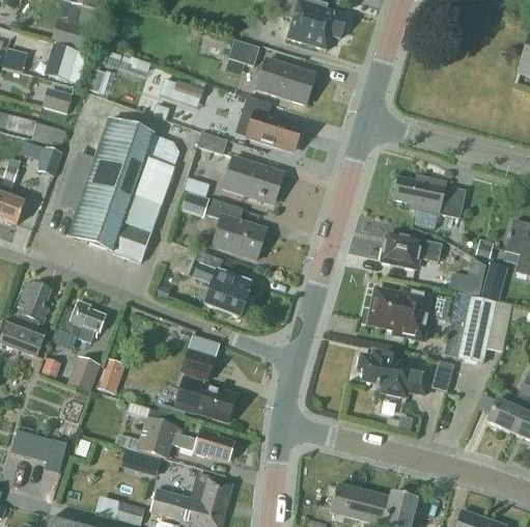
[(276,0),(282,2),(278,14),(294,19),(288,37),(327,49),(331,34),(340,36),(347,14),(326,7),(327,2),(319,0),(276,0)]
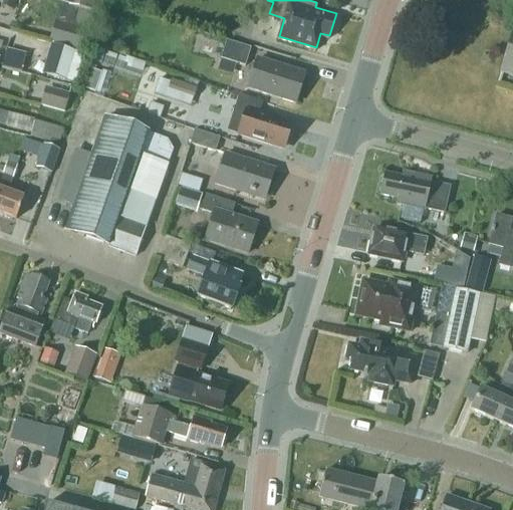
[(48,38),(84,48),(90,28),(54,18),(48,38)]
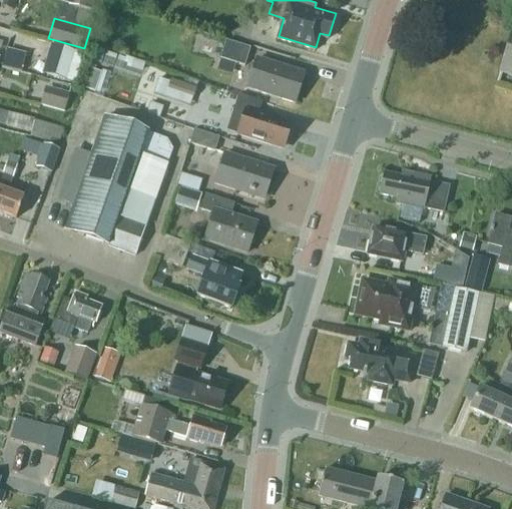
[(221,56),(245,64),(250,46),(226,39),(221,56)]
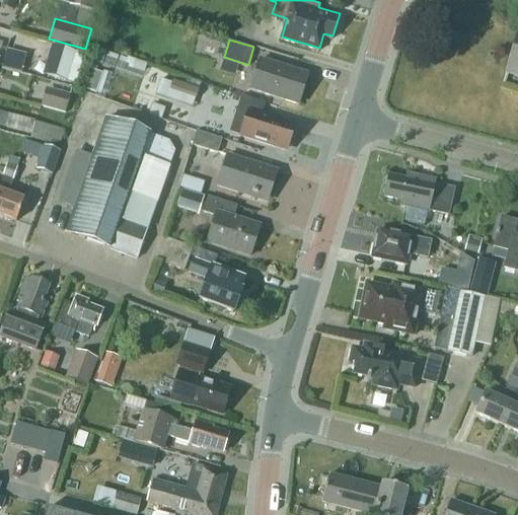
[(27,67),(31,49),(11,45),(8,63),(27,67)]
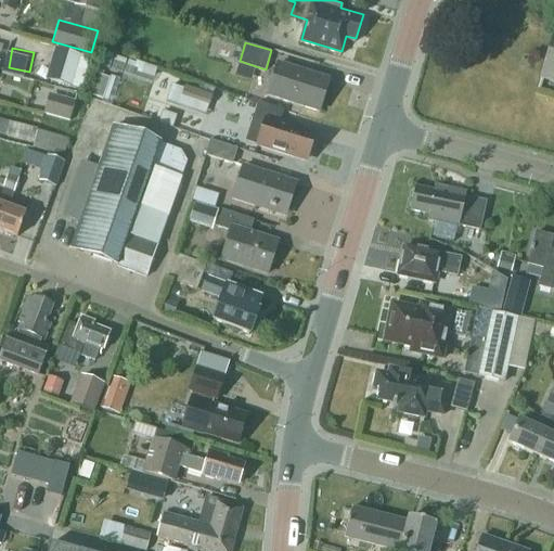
[(58,48),(49,78),(79,88),(89,56),(58,48)]
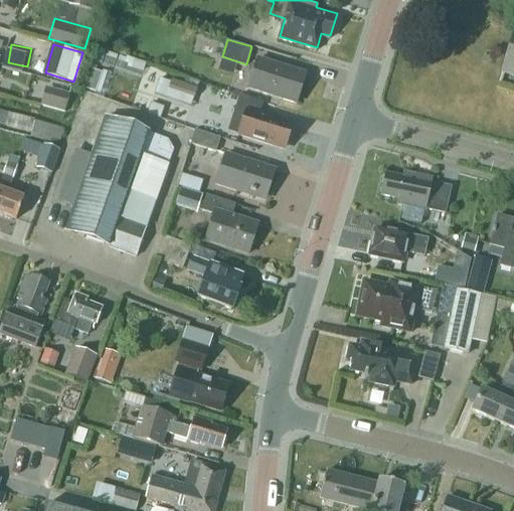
[(250,87),(298,101),(307,70),(260,56),(250,87)]
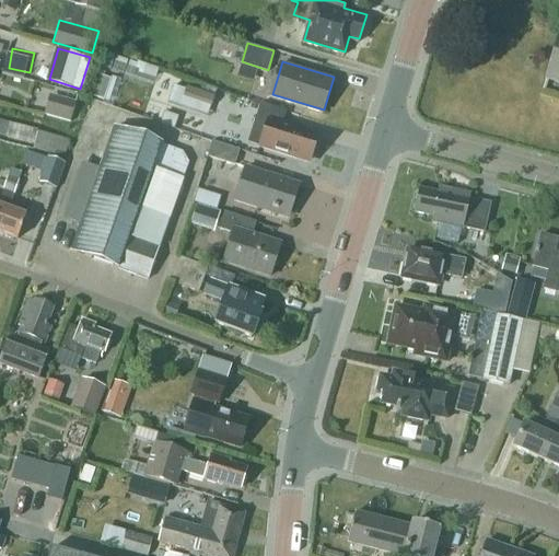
[(100,72),(94,93),(105,96),(111,76),(100,72)]
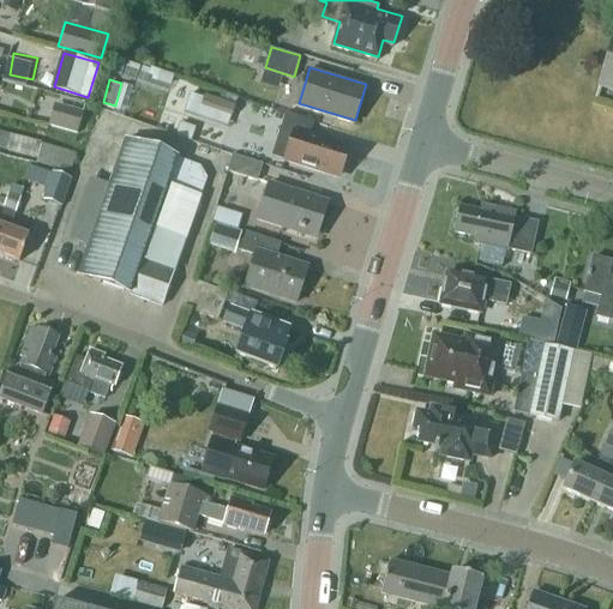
[(205,92),(202,103),(233,113),(236,102),(205,92)]
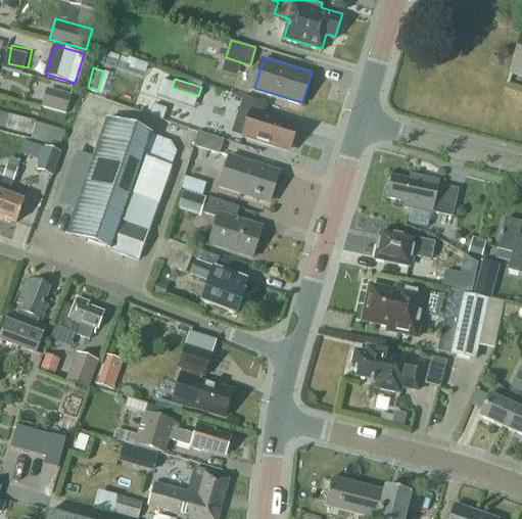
[(42,104),(66,110),(72,92),(47,85),(42,104)]
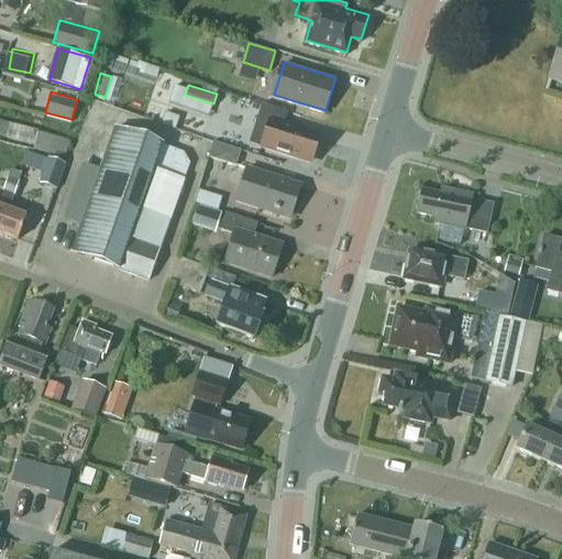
[(262,144),(309,160),(318,132),(285,122),(289,109),(261,99),(253,127),(266,131),(262,144)]
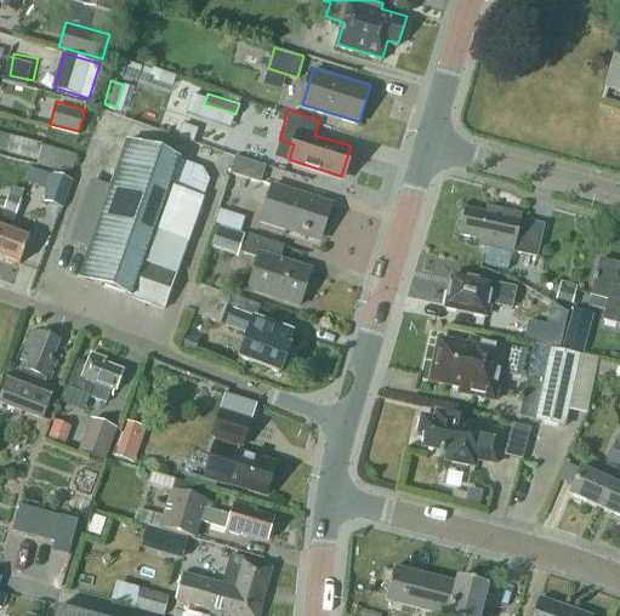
[(0,130),(0,147),(6,149),(10,132),(0,130)]
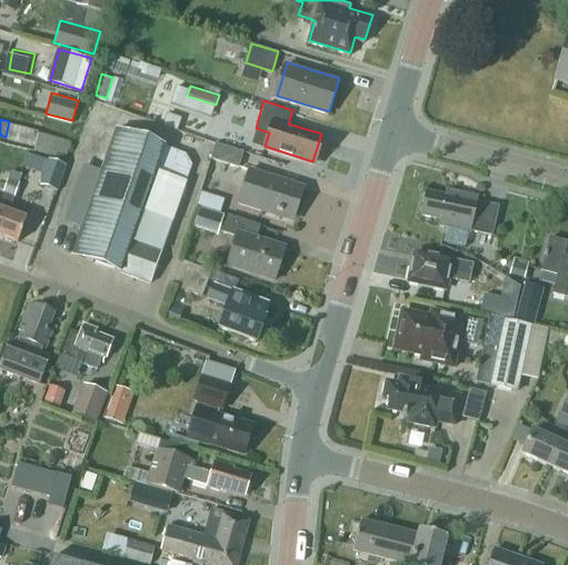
[(117,128),(72,254),(151,281),(173,219),(186,185),(183,184),(191,162),(183,160),(186,152),(117,128)]
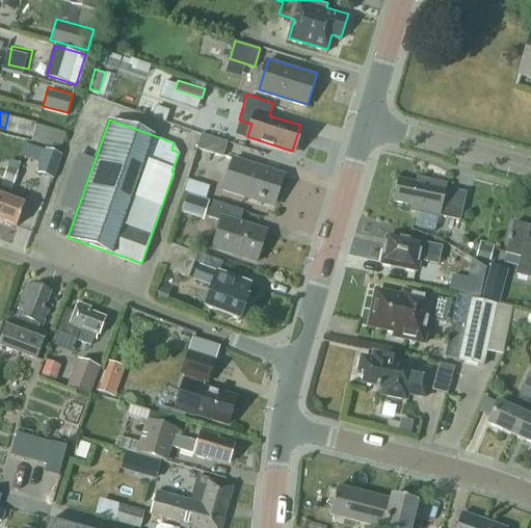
[(32,138),(61,146),(65,129),(36,122),(32,138)]
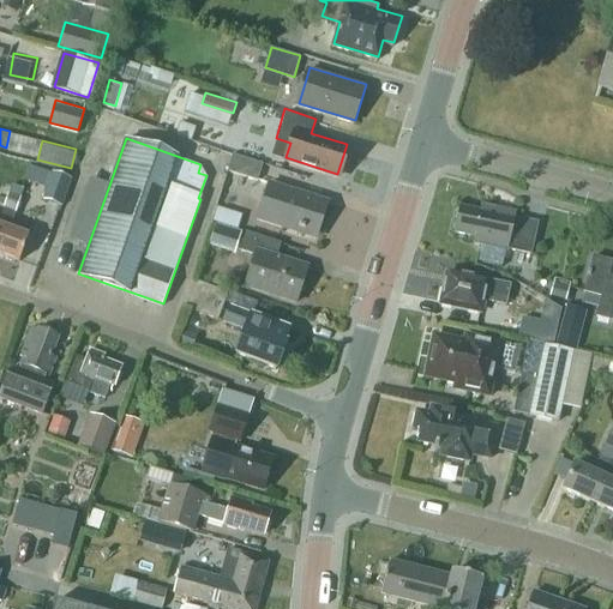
[(229,170),(258,180),(264,163),(235,154),(229,170)]
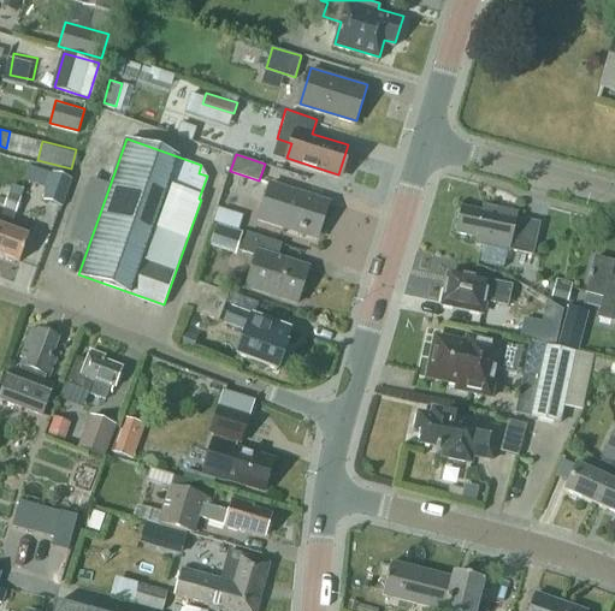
[(47,187),(43,199),(61,205),(71,177),(53,171),(47,187)]
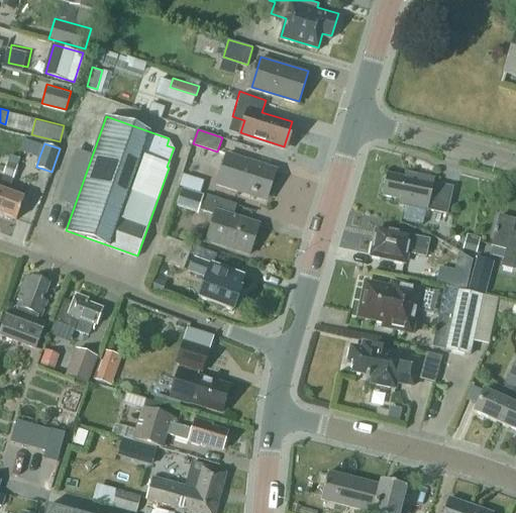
[(217,184),(241,192),(243,188),(269,196),(277,168),(227,152),(217,184)]
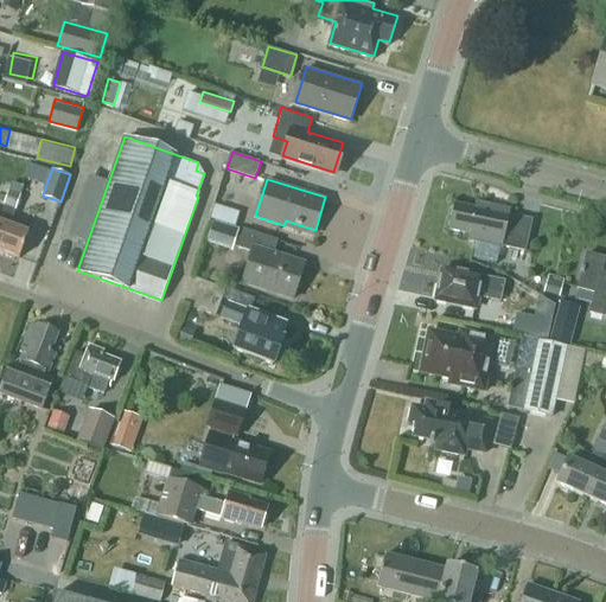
[(11,189),(5,202),(17,205),(21,192),(11,189)]
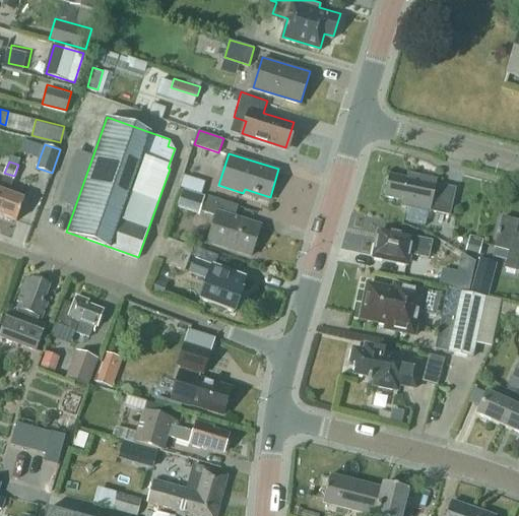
[(431,207),(450,211),(455,186),(436,182),(437,178),(408,172),(407,177),(391,174),(387,196),(409,201),(409,205),(431,209),(431,207)]
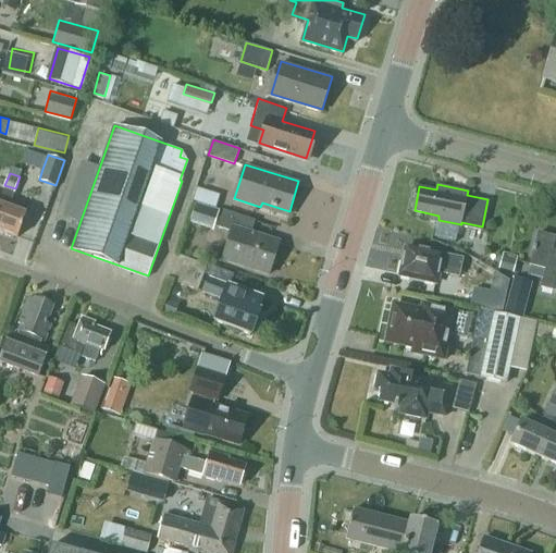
[(0,198),(0,226),(19,234),(26,211),(11,206),(13,201),(11,201),(9,200),(10,197),(12,197),(15,188),(4,185),(0,197),(0,198)]
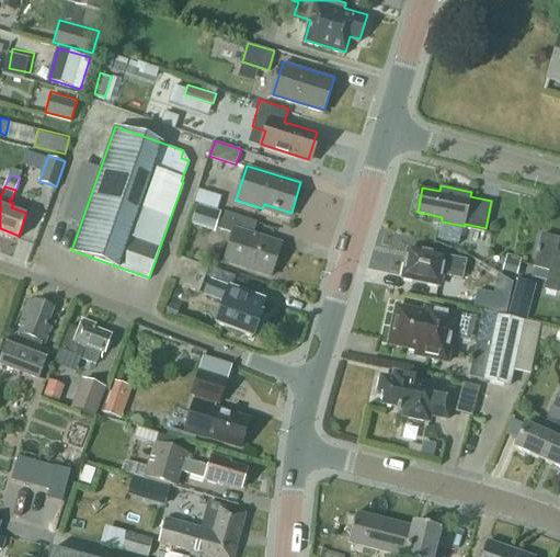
[(191,218),(216,227),(221,208),(197,200),(191,218)]
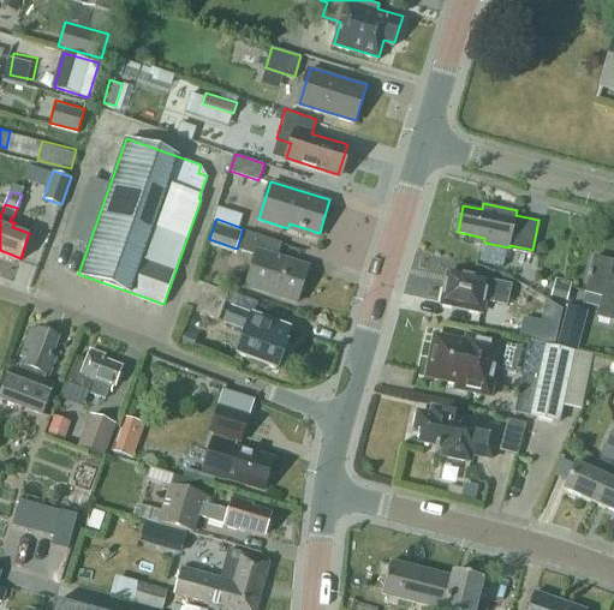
[(246,286),(297,301),(309,267),(273,256),(278,241),(248,232),(243,250),(257,253),(246,286)]
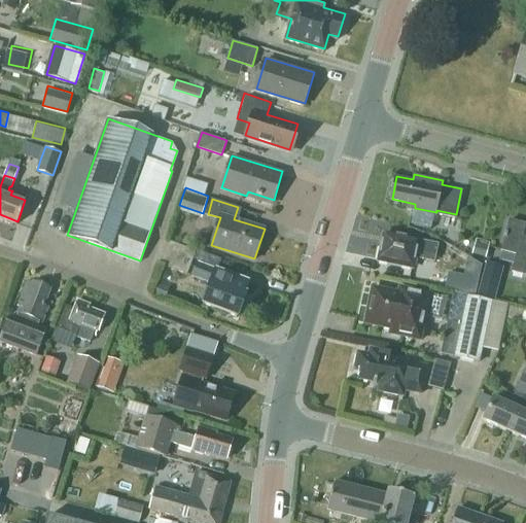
[(505,235),(501,248),(517,252),(512,270),(525,273),(525,224),(524,224),(525,222),(510,218),(506,231),(504,231),(503,235),(505,235)]
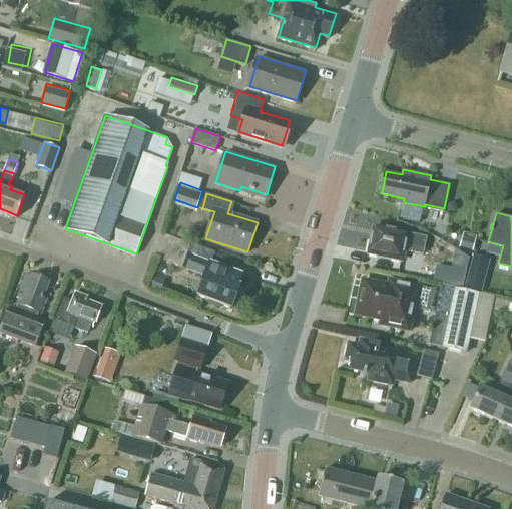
[(369,252),(403,260),(405,249),(424,253),(428,236),(398,229),(395,231),(374,227),(369,252)]
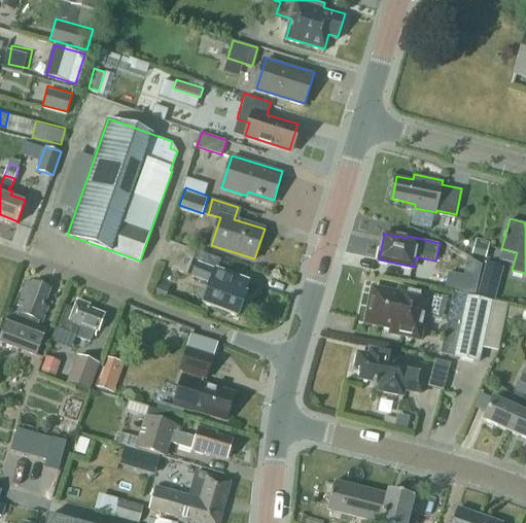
[(168,240),(160,262),(188,272),(196,250),(168,240)]
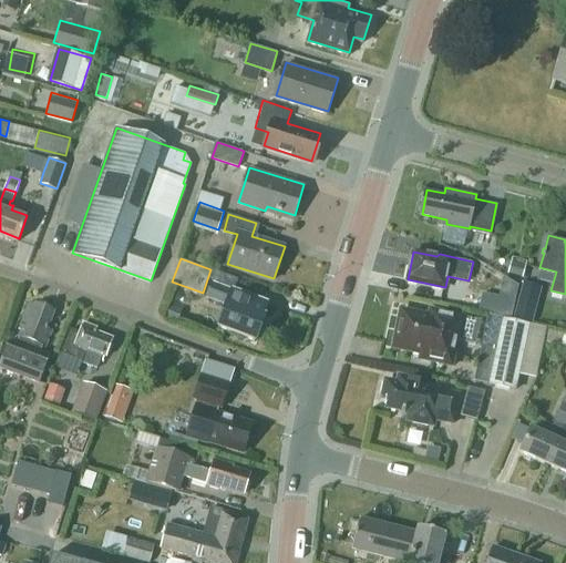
[(522,275),(525,264),(512,259),(508,270),(522,275)]
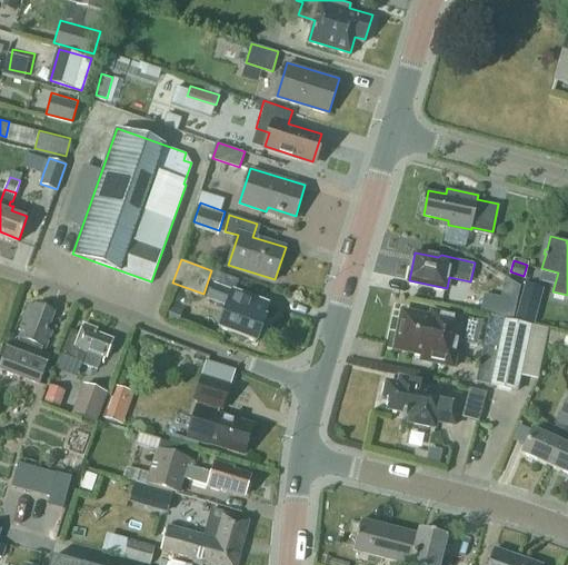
[(206,305),(225,313),(220,326),(256,340),(265,317),(262,316),(268,303),(213,283),(206,305)]
